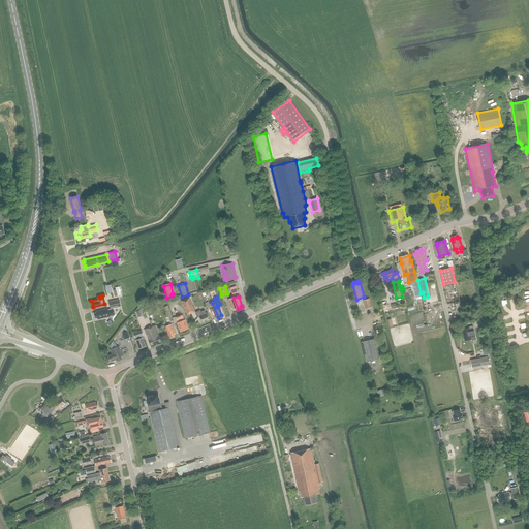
[(187,315),(195,312),(189,298),(181,301),(187,315)]
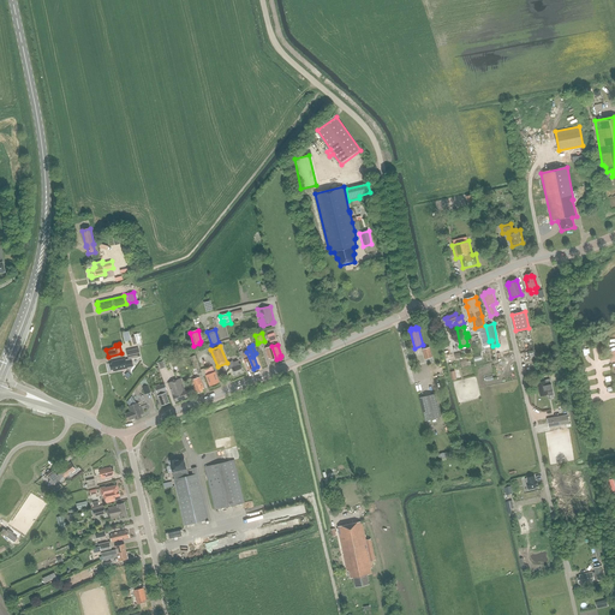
[(272,360),(276,359),(272,346),(266,348),(269,359),(270,359),(272,360)]
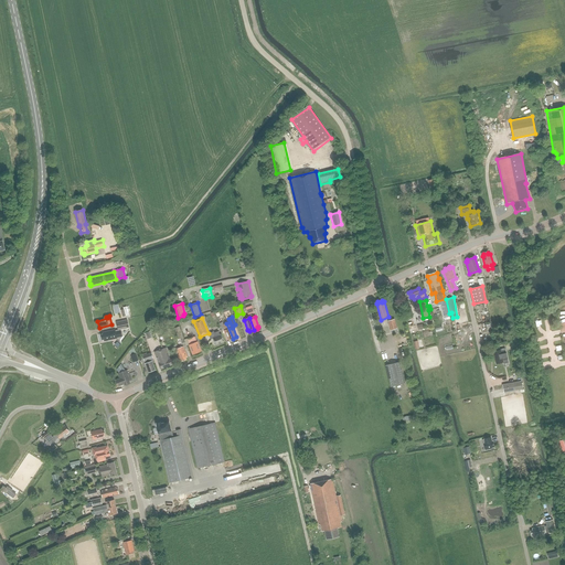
[(398,332),(395,319),(387,321),(391,331),(392,334),(398,332)]
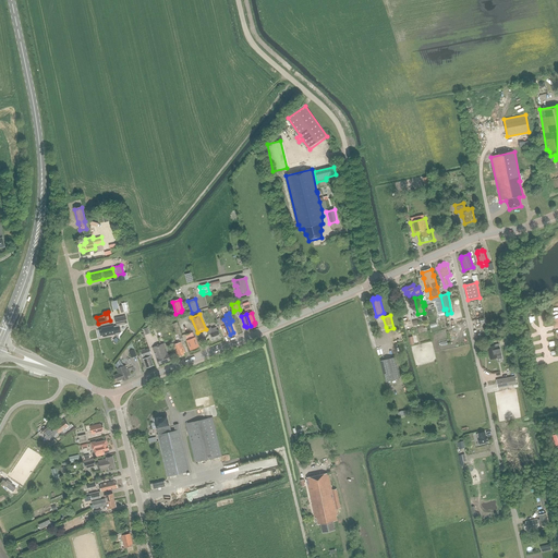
[(116,335),(116,334),(121,332),(120,326),(128,324),(126,316),(114,319),(117,327),(114,327),(113,326),(101,329),(101,331),(99,331),(100,336),(102,336),(102,338),(116,335)]
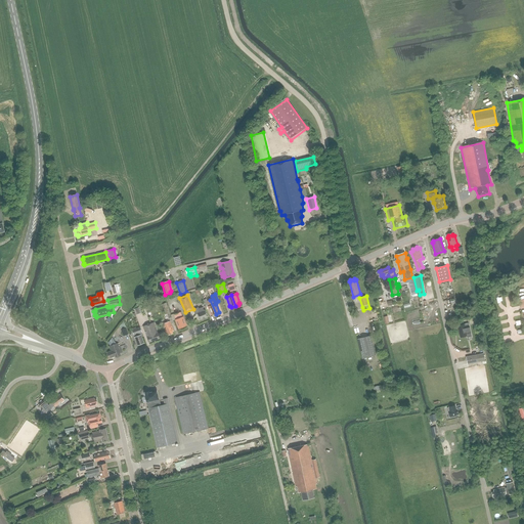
[(216,314),(210,300),(207,301),(207,299),(204,301),(206,306),(209,305),(209,306),(208,307),(212,315),(216,314)]
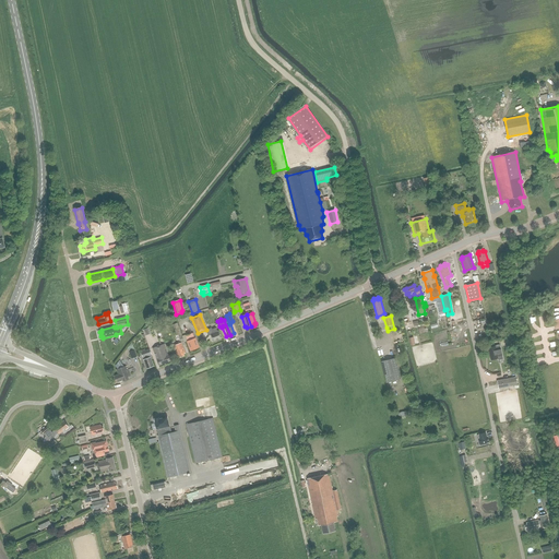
[(209,336),(211,335),(213,342),(222,339),(218,331),(217,332),(216,329),(212,330),(212,329),(206,331),(209,336)]
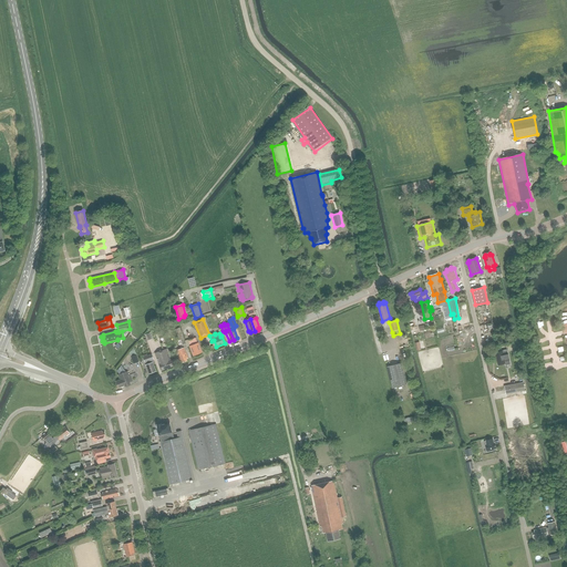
[(194,357),(202,352),(198,343),(197,343),(195,338),(188,341),(191,347),(189,347),(194,357)]
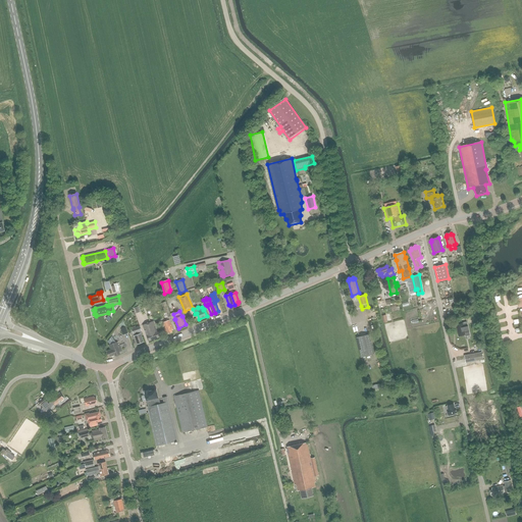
[(119,325),(122,335),(127,333),(125,326),(123,320),(119,325)]
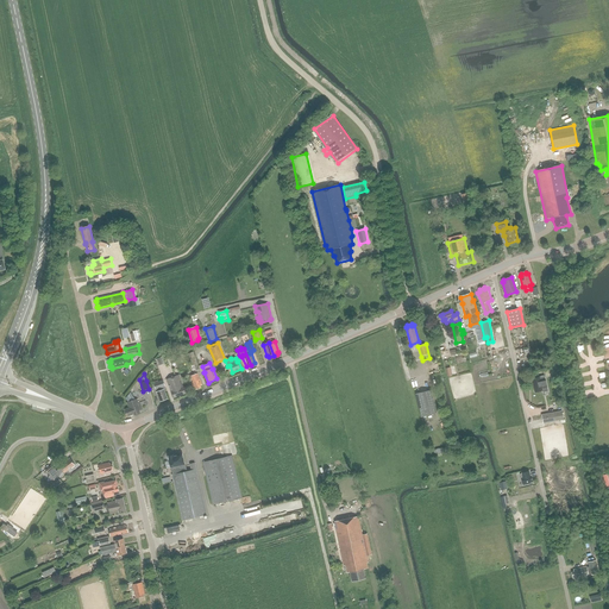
[(200,387),(202,385),(198,374),(189,377),(193,389),(195,388),(196,390),(201,388),(200,387)]
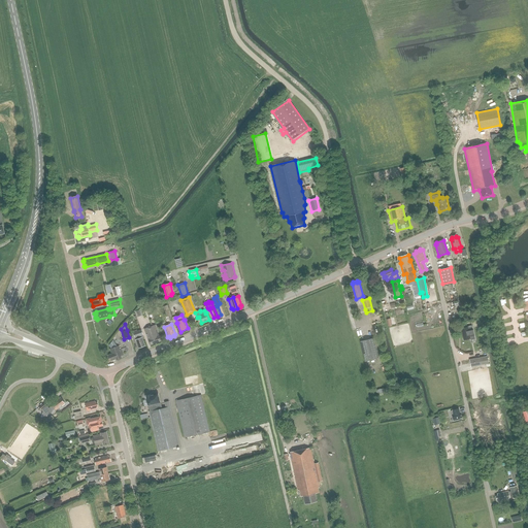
[(150,345),(162,341),(160,336),(155,325),(144,329),(150,345)]
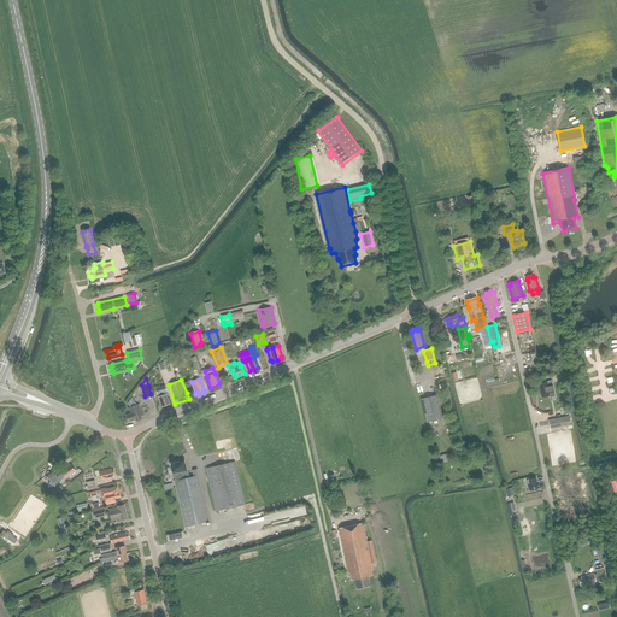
[(547,388),(553,387),(552,382),(538,385),(539,388),(540,388),(541,399),(550,397),(547,388)]
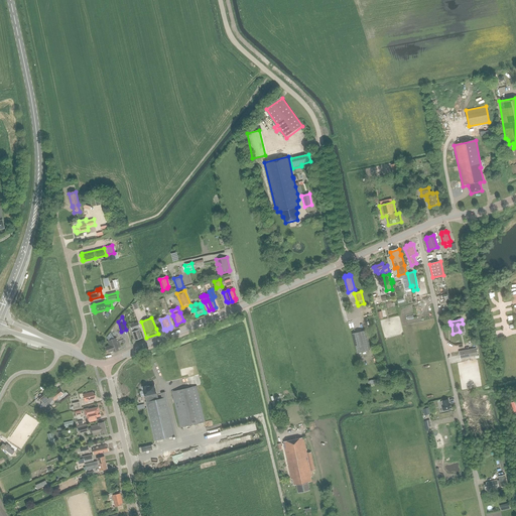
[(140,328),(138,323),(130,326),(131,330),(133,330),(134,330),(134,332),(132,333),(135,341),(142,338),(139,331),(140,330),(140,328)]
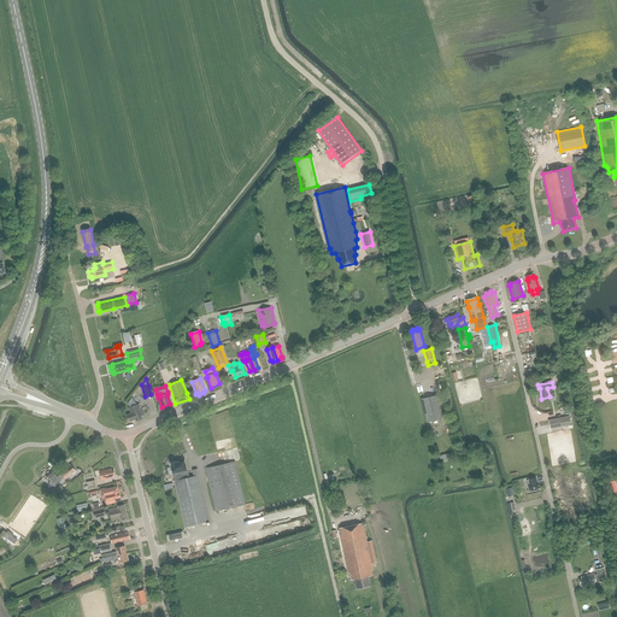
[(427,423),(442,418),(438,395),(421,399),(427,423)]
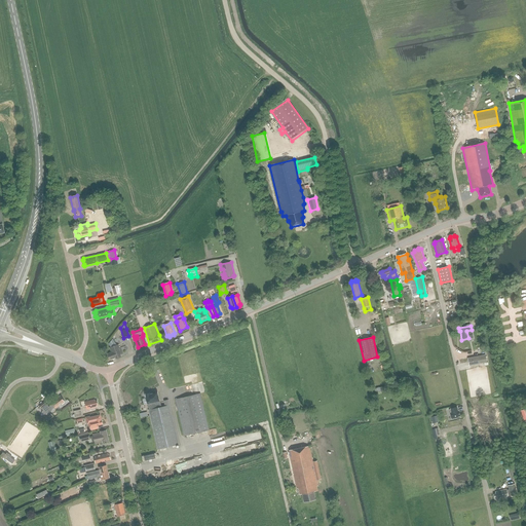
[(120,355),(123,353),(120,348),(119,348),(118,345),(110,348),(111,352),(107,354),(110,361),(115,359),(116,359),(121,357),(120,355)]
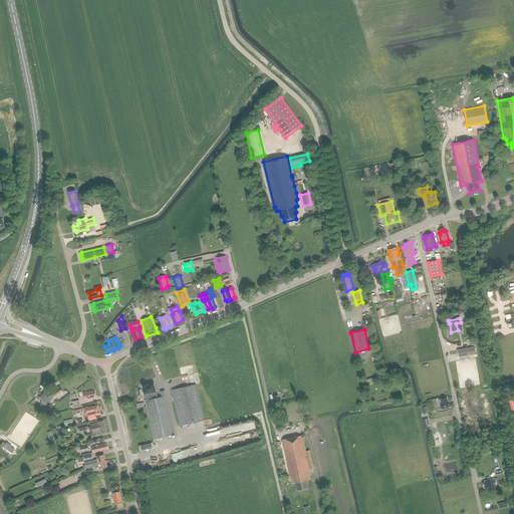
[(474,347),(458,350),(459,357),(476,354),(474,347)]
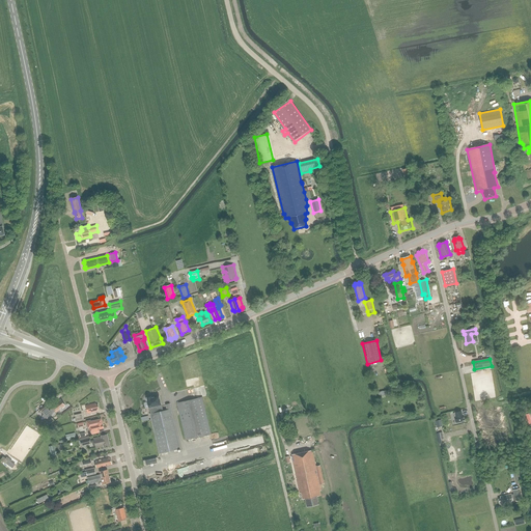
[(159,454),(180,449),(169,404),(165,406),(166,411),(163,412),(161,407),(157,409),(156,406),(160,404),(159,397),(151,398),(151,397),(145,398),(159,454)]
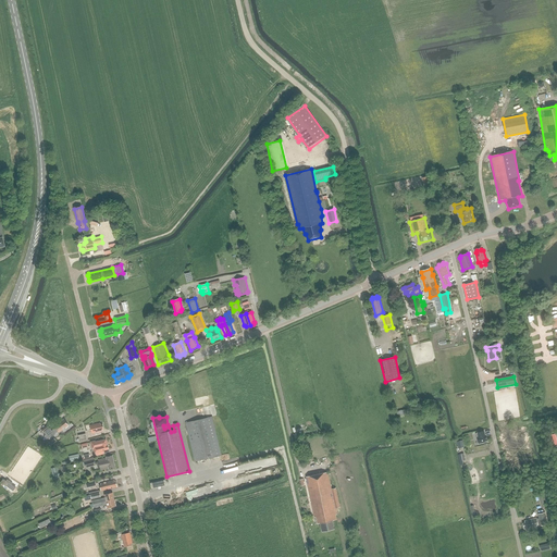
[(212,417),(185,423),(195,462),(221,456),(212,417)]
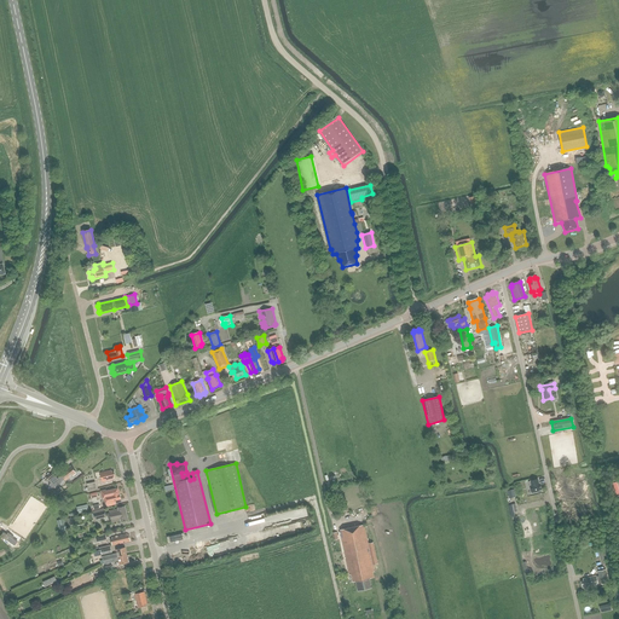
[(65,481),(76,473),(71,467),(61,474),(62,475),(64,479),(65,481)]
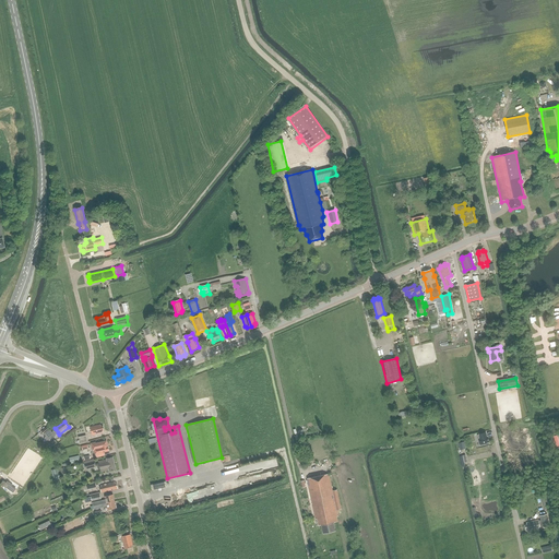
[(103,431),(104,431),(103,427),(102,427),(102,425),(91,428),(92,436),(103,432),(103,431)]
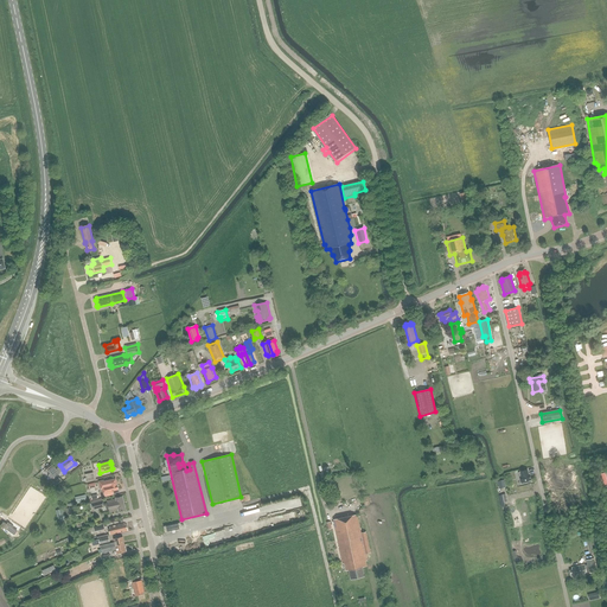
[(53,466),(48,471),(50,474),(49,475),(52,479),(59,473),(63,470),(61,466),(56,470),(53,466)]
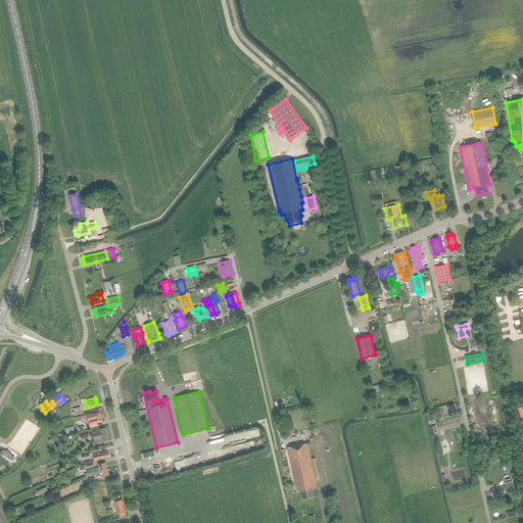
[(447,408),(449,417),(456,416),(455,415),(458,414),(457,409),(456,409),(455,405),(448,407),(448,408),(447,408)]
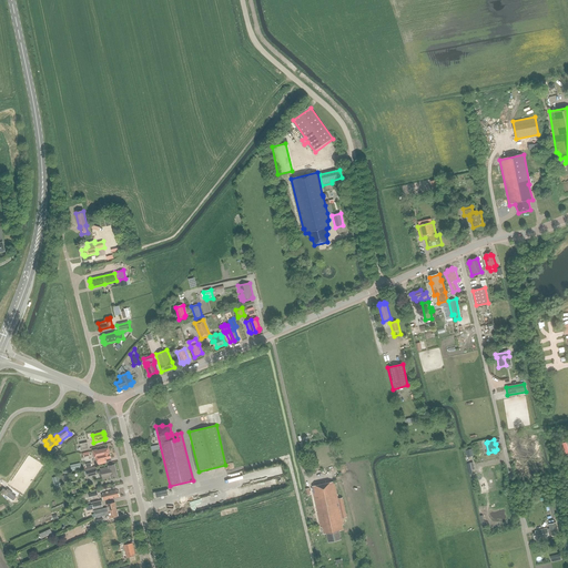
[(105,459),(111,458),(110,454),(109,454),(108,448),(98,452),(97,450),(92,452),(94,457),(95,457),(98,465),(107,463),(105,459)]
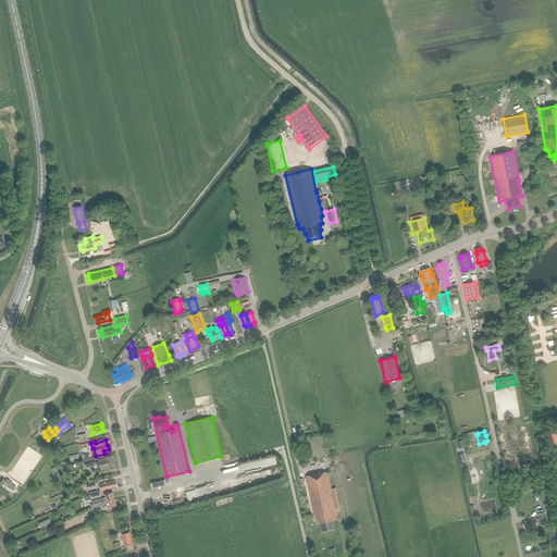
[(109,470),(115,468),(112,456),(106,457),(107,458),(98,460),(101,471),(109,469),(109,470)]
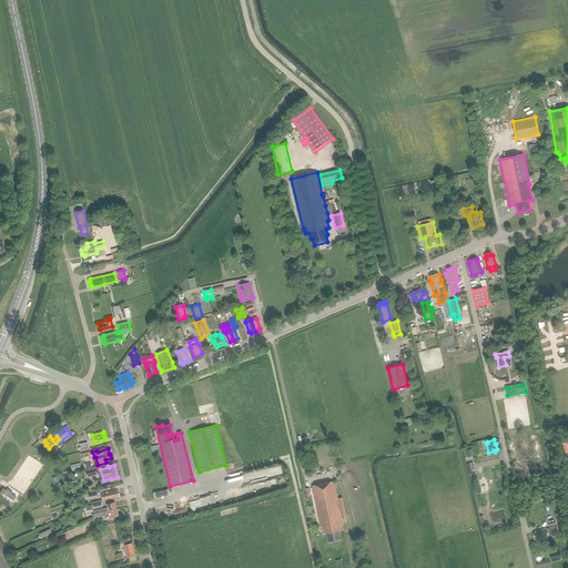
[(85,469),(87,477),(99,475),(100,478),(102,478),(100,470),(97,472),(95,467),(85,469)]
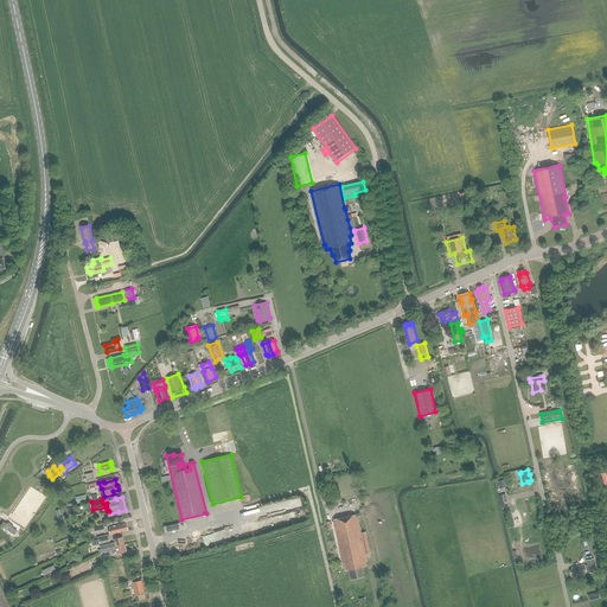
[(366,554),(370,553),(366,532),(362,534),(358,515),(333,519),(343,564),(344,563),(345,570),(349,570),(350,579),(364,576),(363,568),(366,567),(365,560),(368,560),(366,554)]
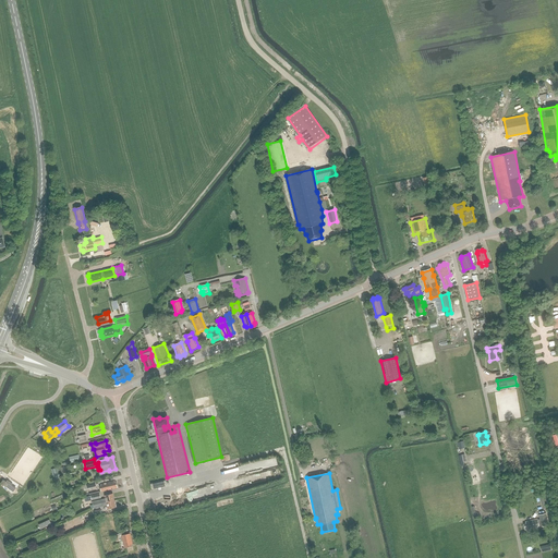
[(101,493),(118,488),(117,483),(114,483),(114,482),(100,485),(101,486),(99,486),(101,493)]
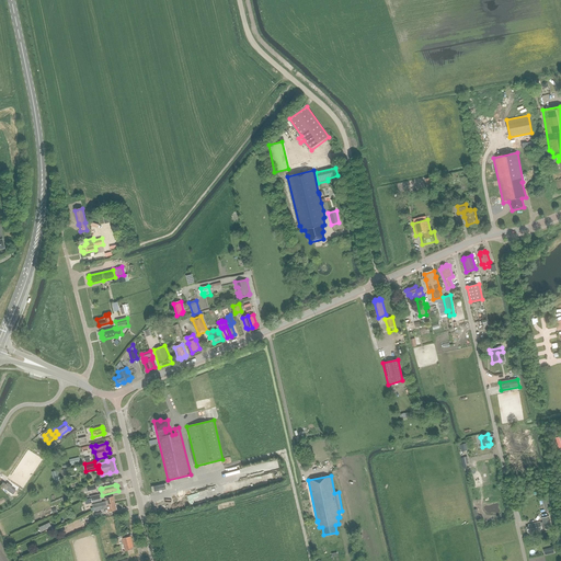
[(92,505),(93,508),(115,503),(113,496),(105,499),(105,502),(92,505)]
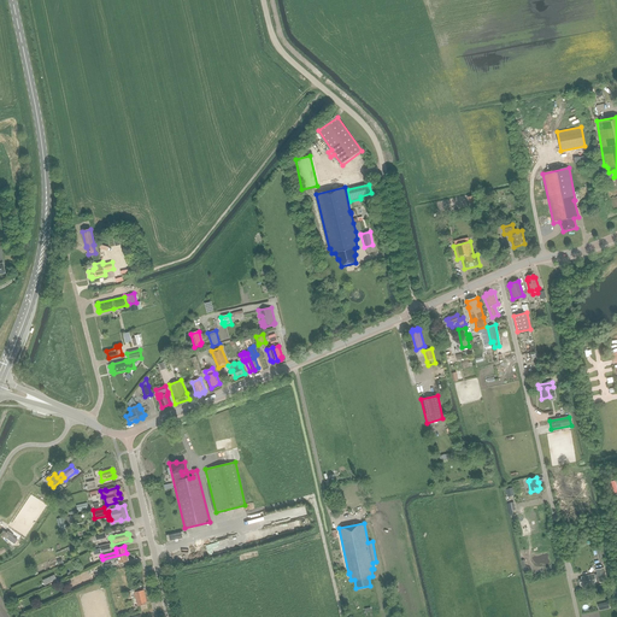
[(604,568),(595,570),(597,574),(599,581),(599,582),(607,581),(604,568)]
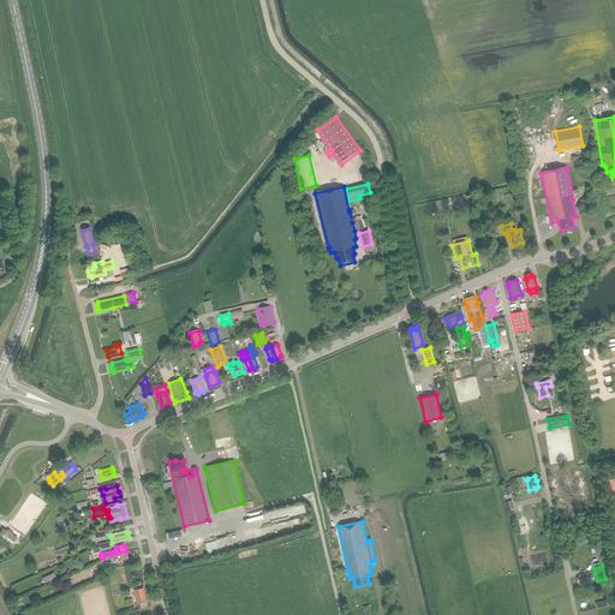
[(595,580),(597,579),(595,572),(579,575),(580,578),(578,578),(579,584),(581,583),(581,585),(595,581),(595,580)]
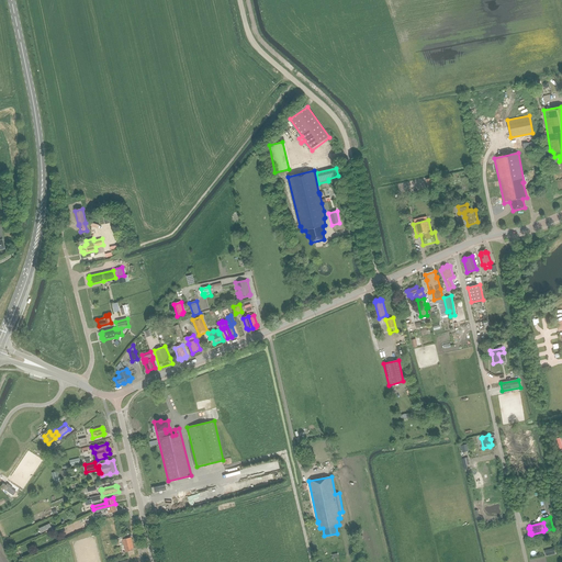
[(52,528),(49,524),(40,529),(42,534),(52,528)]
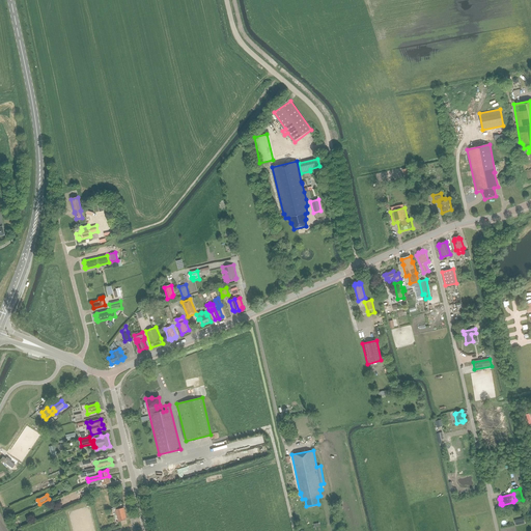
[(116,510),(118,522),(126,521),(124,519),(127,519),(123,508),(116,510)]
